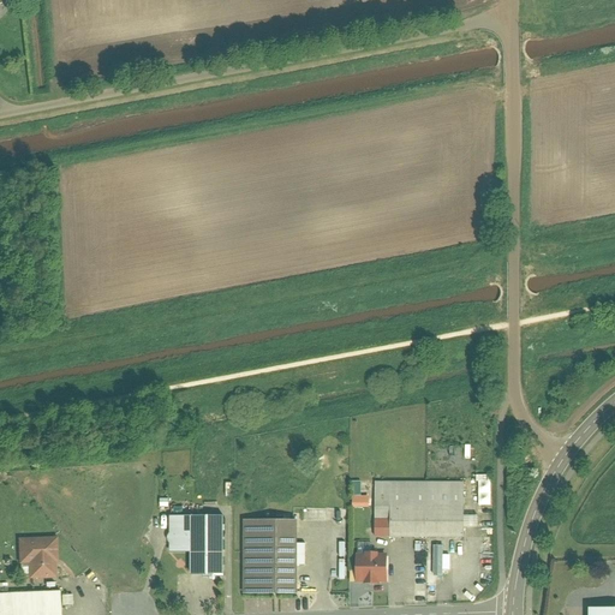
[(490,505),(490,477),(477,476),(476,505),(490,505)]
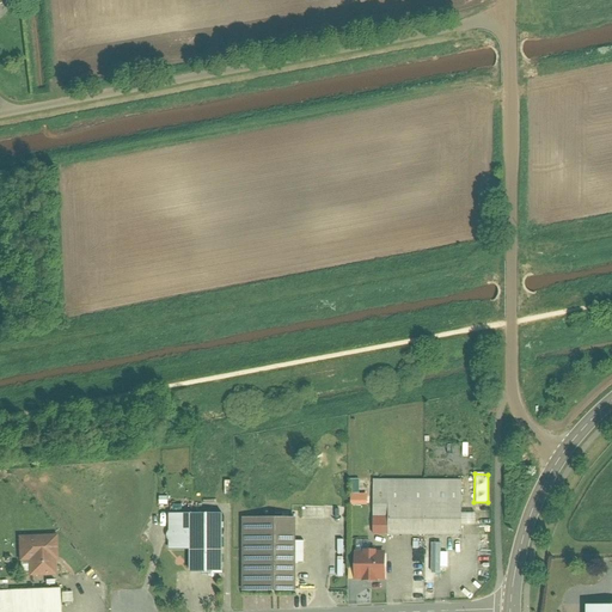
[(460,479),(372,478),(372,534),(460,536),(460,479)]
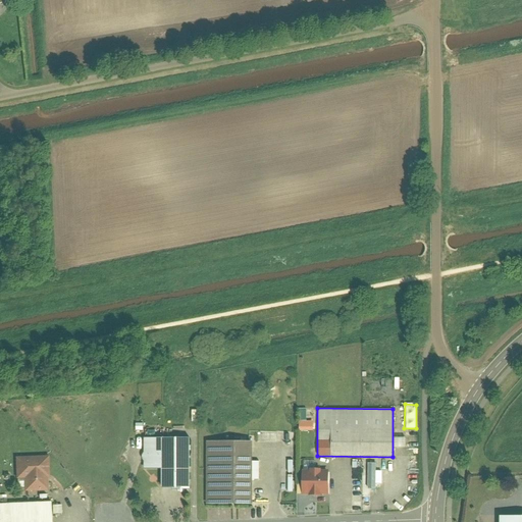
[(311,420),(311,409),(299,409),(298,420),(311,420)]
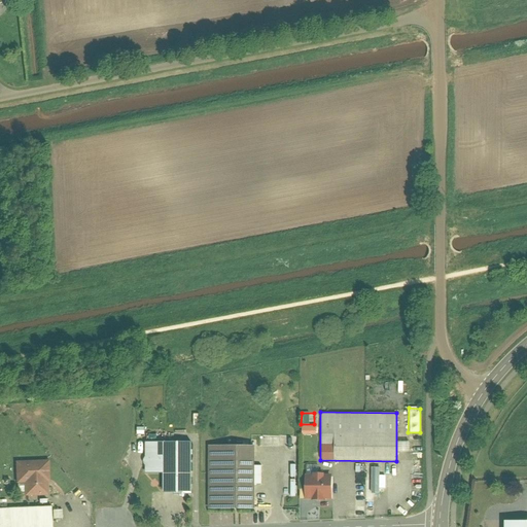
[(189,443),(143,444),(144,473),(161,473),(162,495),(190,495),(189,443)]
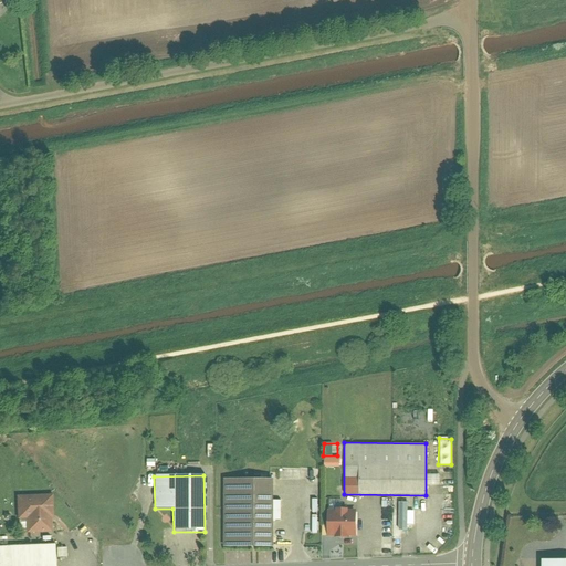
[(274,482),(222,482),(222,548),(274,548),(274,482)]
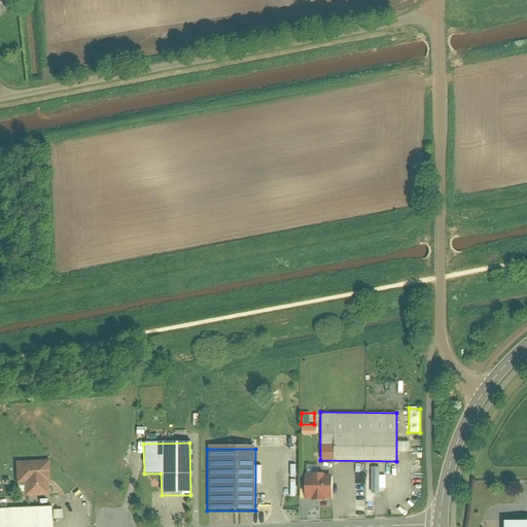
[(49,461),(14,461),(14,483),(25,483),(26,497),(46,497),(46,481),(49,481),(49,461)]
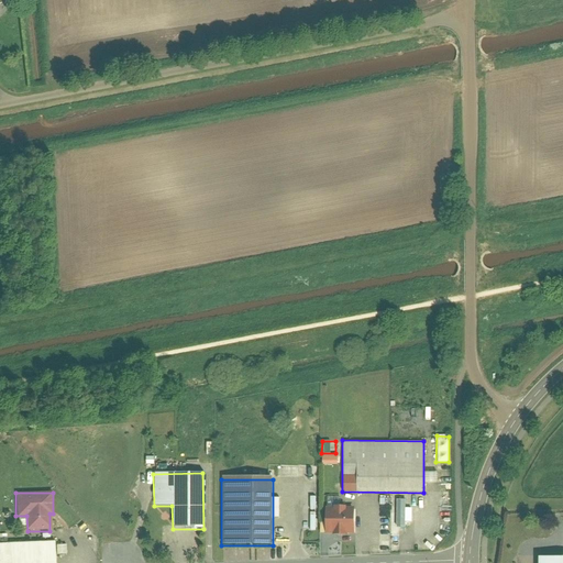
[(395,499),(395,527),(405,527),(405,499),(395,499)]
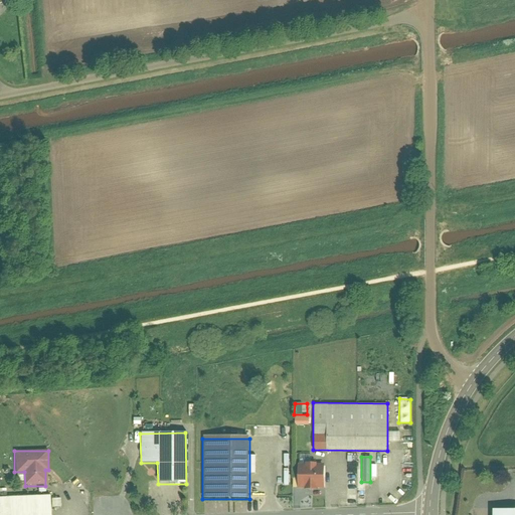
[(324,464),(297,464),(297,486),(323,487),(324,464)]
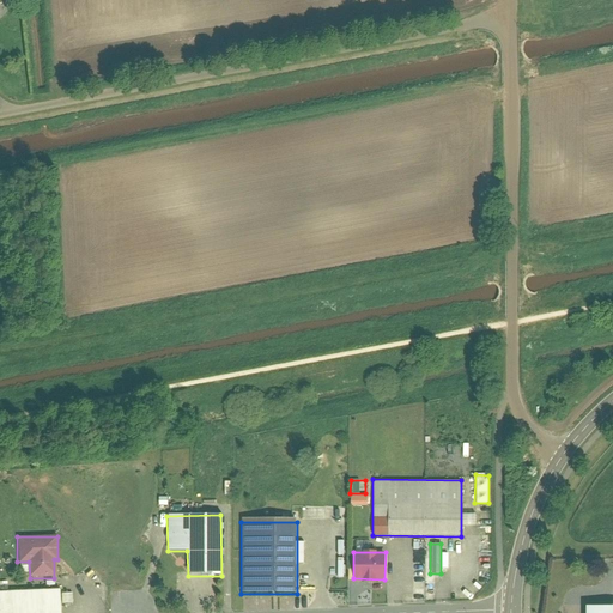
[(61,612),(60,590),(0,593),(0,612),(61,612)]
